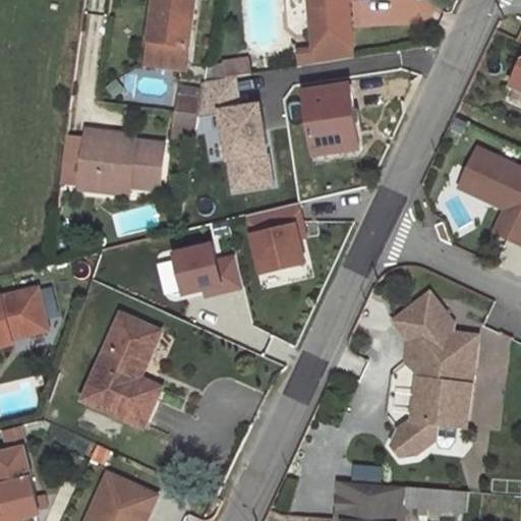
[(156,0),(151,40),(159,41),(156,65),(186,69),(195,0),(156,0)]
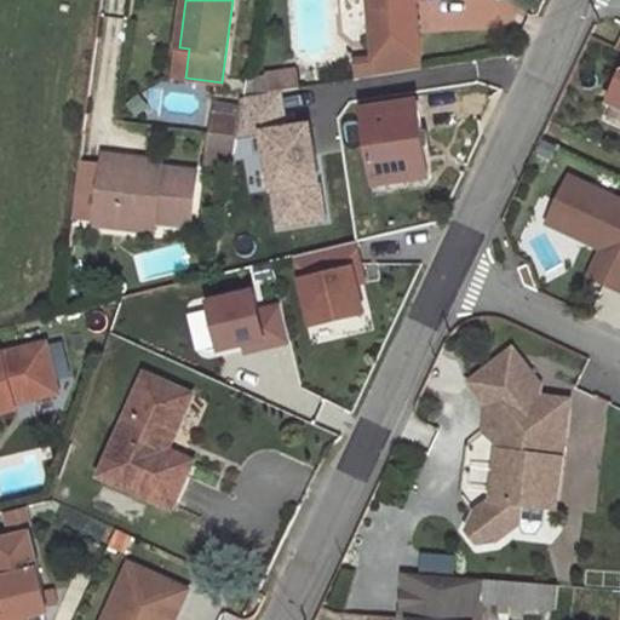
[(425,0),(367,0),(373,62),(374,76),(419,69),(413,1),(425,0)]
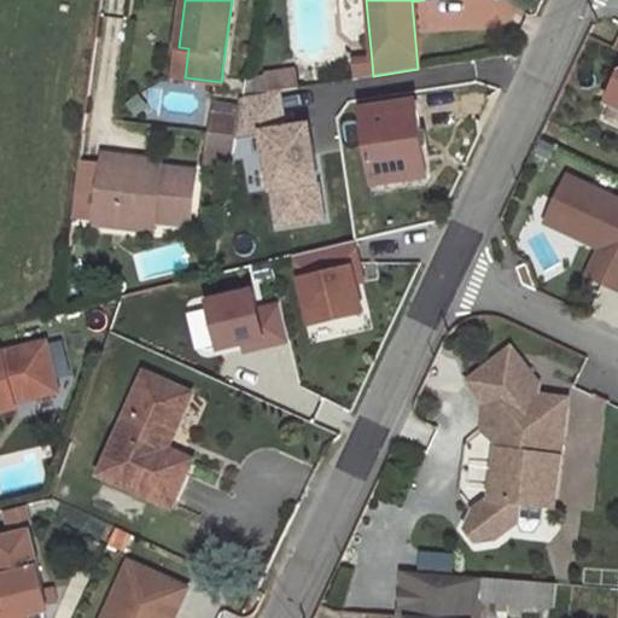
[(188,48),(179,47),(175,76),(185,77),(188,48)]
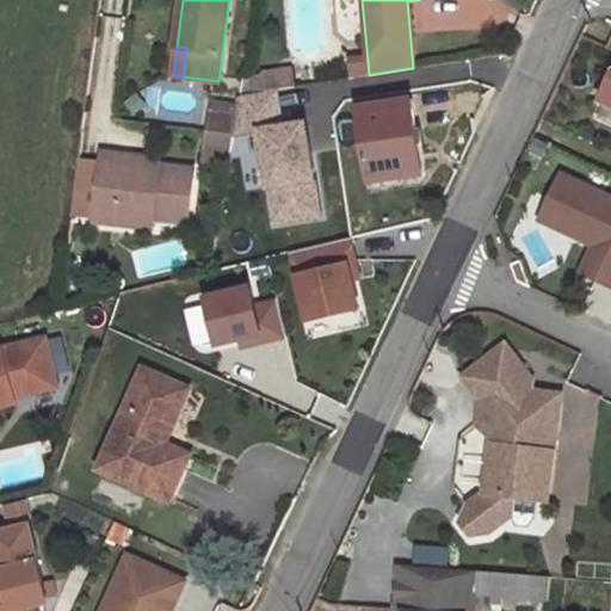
[(369,75),(368,61),(350,62),(351,79),(369,75)]
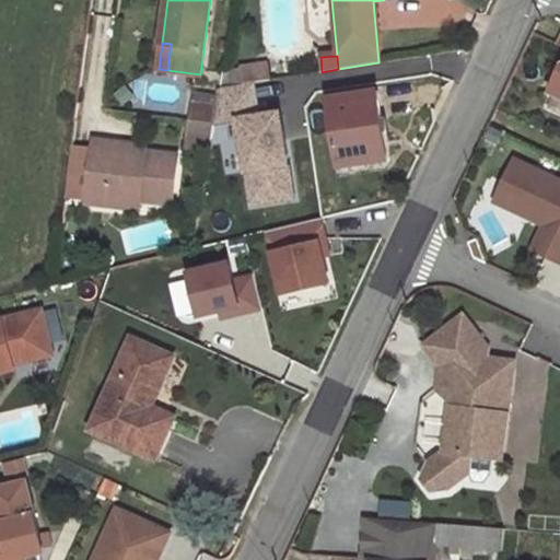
[(266,65),(238,68),(242,84),(254,82),(269,80),(266,65)]
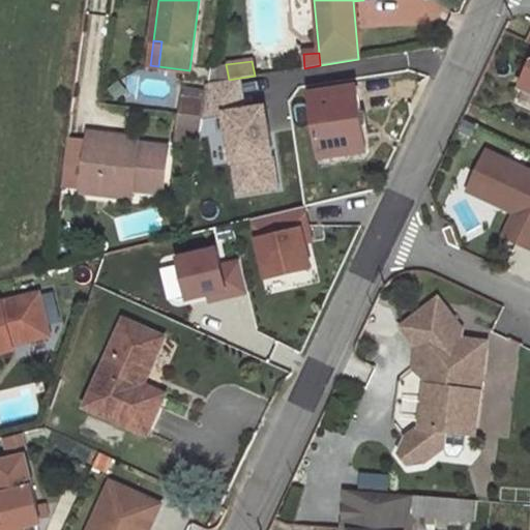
[(229,80),(226,64),(211,66),(208,83),(229,80)]
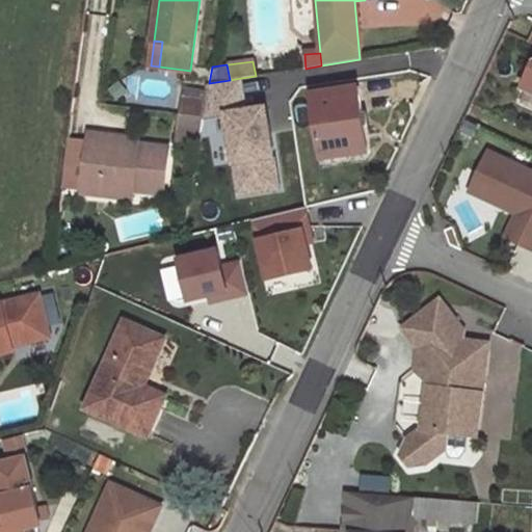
[(230,80),(209,83),(208,91),(204,116),(225,113),(224,110),(245,107),(241,78),(230,80)]
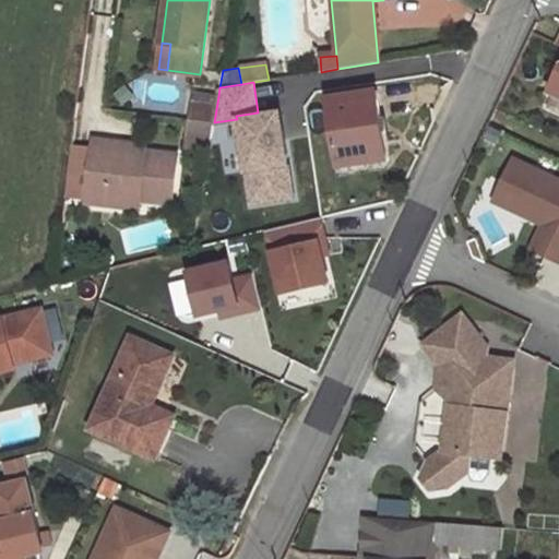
[(376,92),(328,99),(339,166),(387,159),(376,92)]
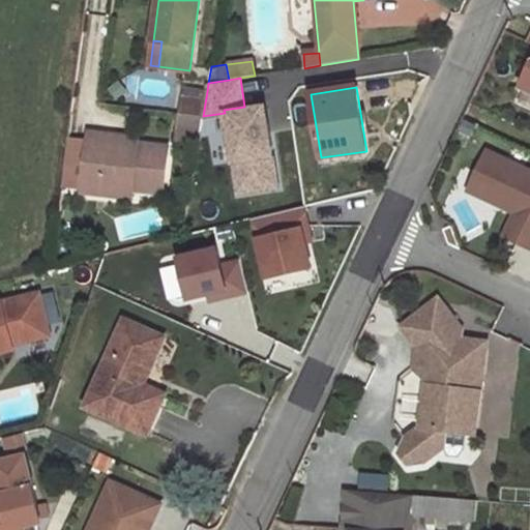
[(207,91),(183,88),(179,114),(203,116),(207,91)]
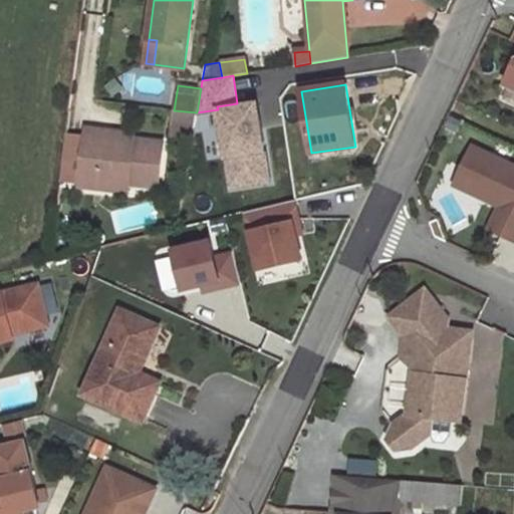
[(267,182),(254,100),(237,103),(217,106),(218,109),(230,188),(267,182)]
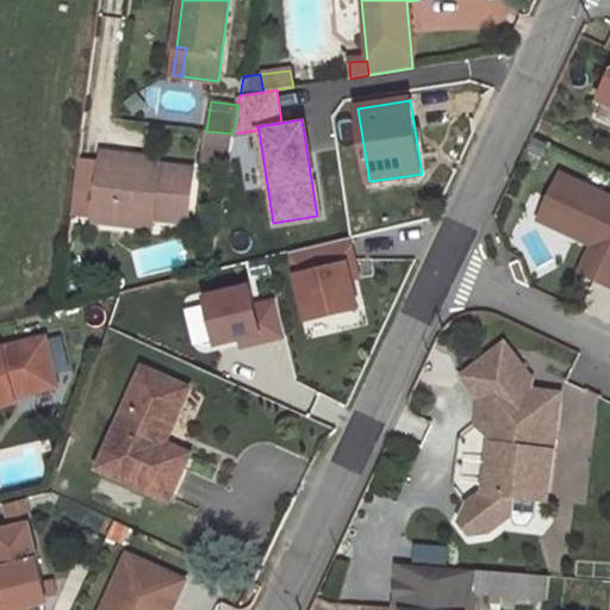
[(228,166),(234,134),(206,131),(204,151),(210,153),(207,165),(228,166)]
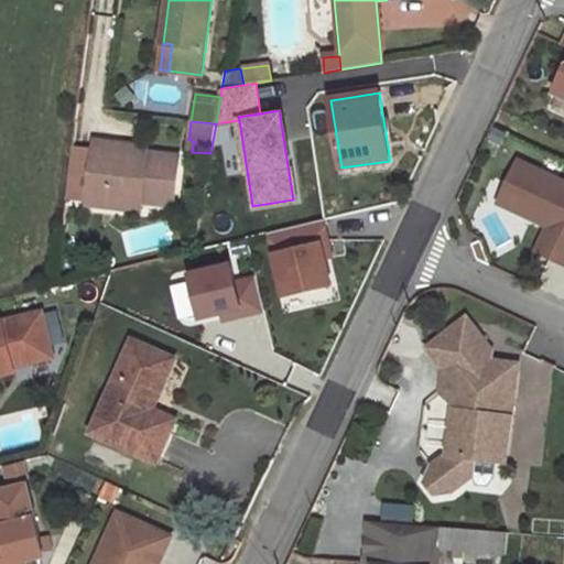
[(137,147),(95,142),(95,148),(89,190),(141,195),(172,199),(177,156),(137,152),(137,147)]
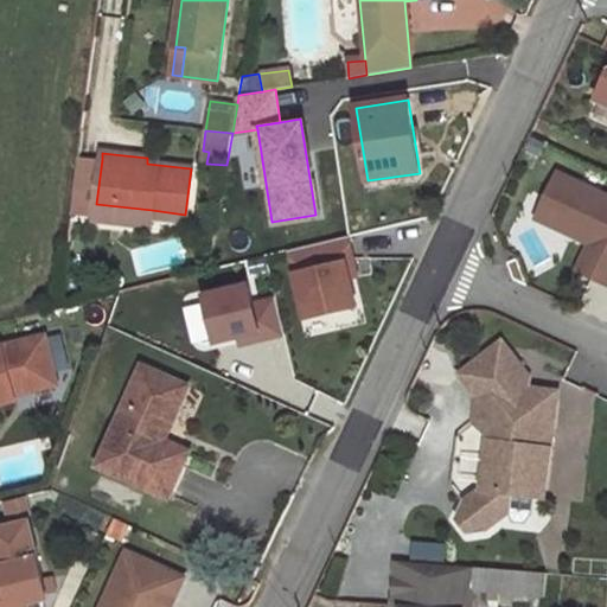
[(102,159),(77,157),(70,212),(95,215),(96,204),(102,159)]
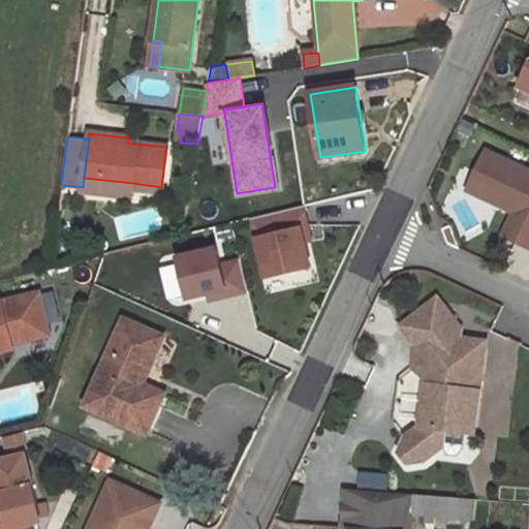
[(528,247),(528,169),(487,150),(476,172),(488,177),(479,195),(515,212),(521,215),(515,229),(520,231),(516,241),(528,247)]
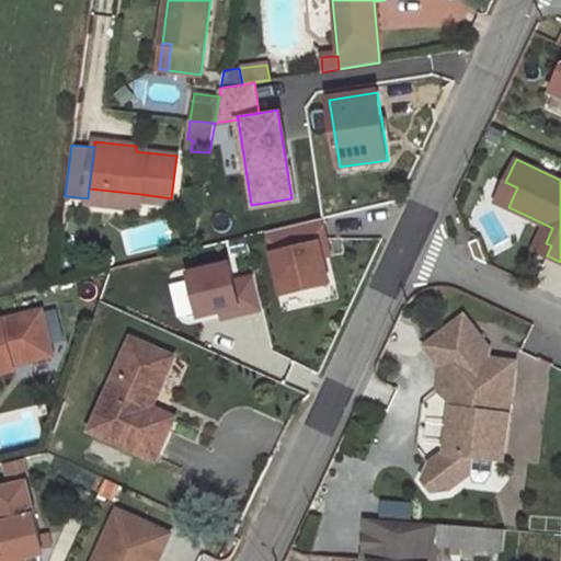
[(508,207),(517,187),(505,182),(495,201),(508,207)]
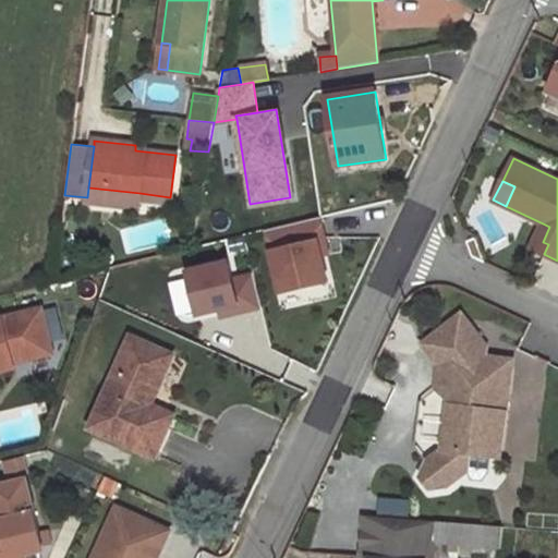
[(140,193),(88,187),(87,197),(138,204),(140,193)]
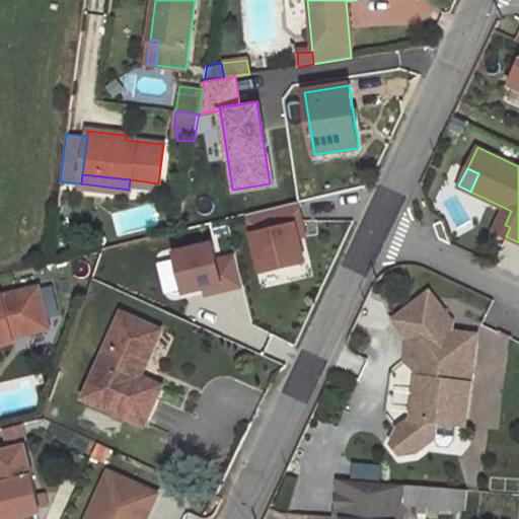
[(296,204),(248,215),(263,273),(305,263),(299,238),(296,225),(301,223),(296,204)]
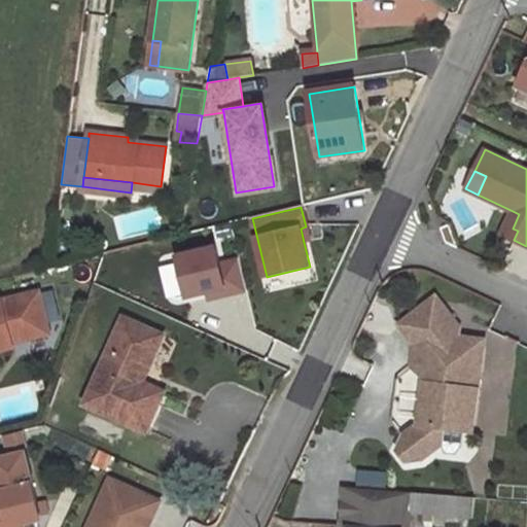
[(518,231),(513,229),(519,214),(513,211),(501,235),(514,240),(518,231)]
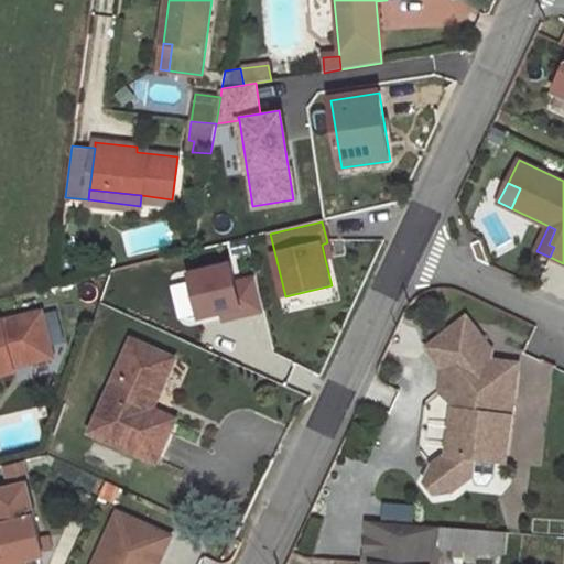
[(490,266),(481,240),(472,243),(477,259),(490,266)]
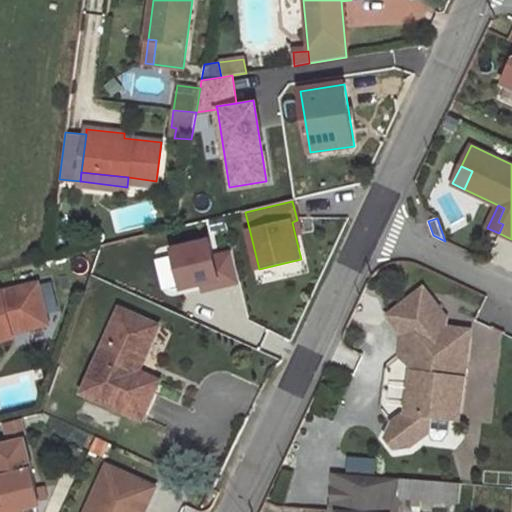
[(297,220),(292,222),(295,235),(301,234),(297,220)]
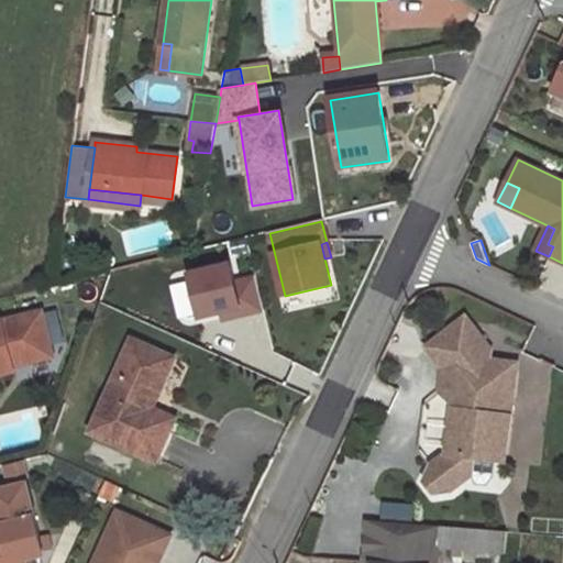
[(241,316),(264,310),(256,278),(234,284),(230,265),(190,275),(200,318),(221,312),(240,308),(241,316)]
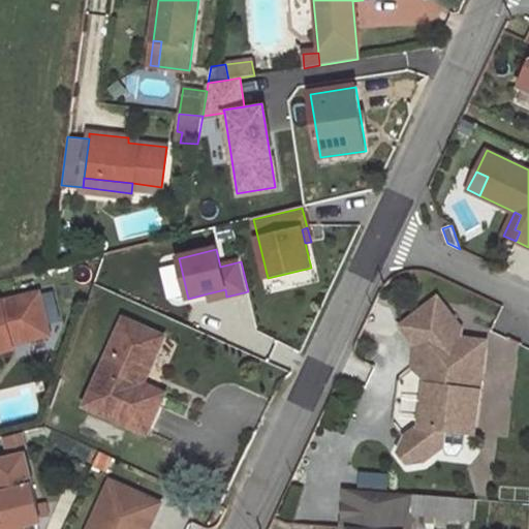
[(225,289),(208,293),(210,301),(226,297),(225,289)]
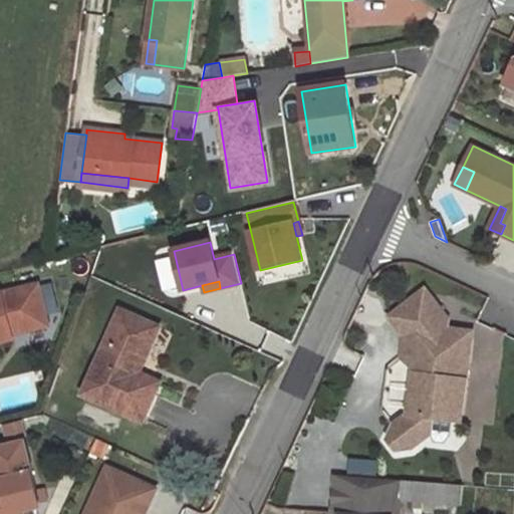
[(38,285),(0,293),(0,341),(13,338),(12,334),(11,328),(46,319),(38,285)]
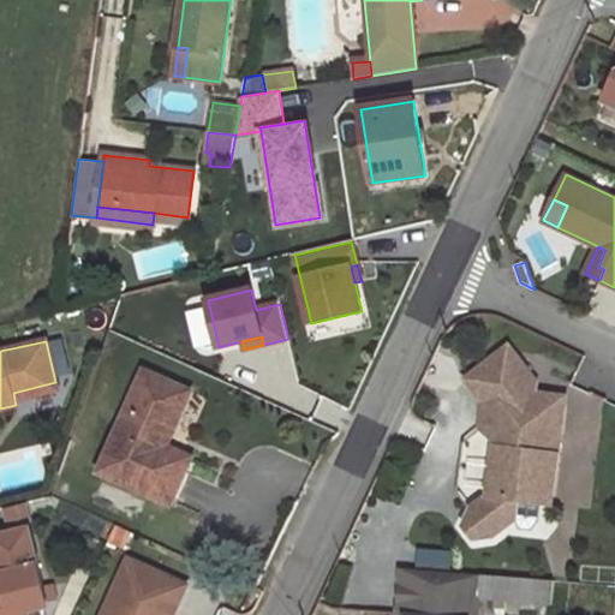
[(553,503),(566,396),(537,394),(538,383),(511,347),(469,380),(487,402),(502,405),(497,442),(503,447),(501,459),(496,459),(490,494),(472,508),(466,524),(476,538),(494,535),(518,517),(519,499),(542,502),(553,503)]
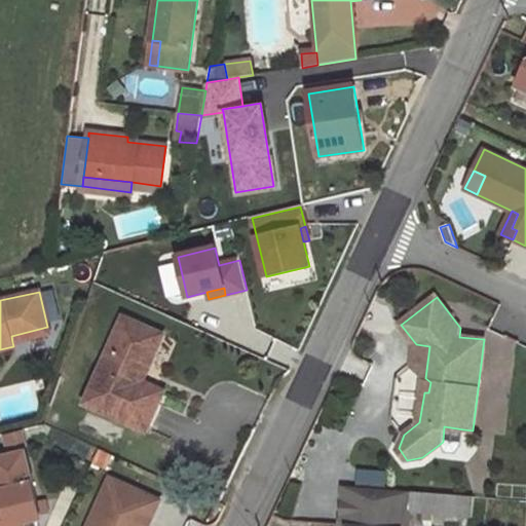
[(163,335),(125,317),(86,404),(146,430),(158,403),(129,390),(140,367),(148,370),(163,335)]
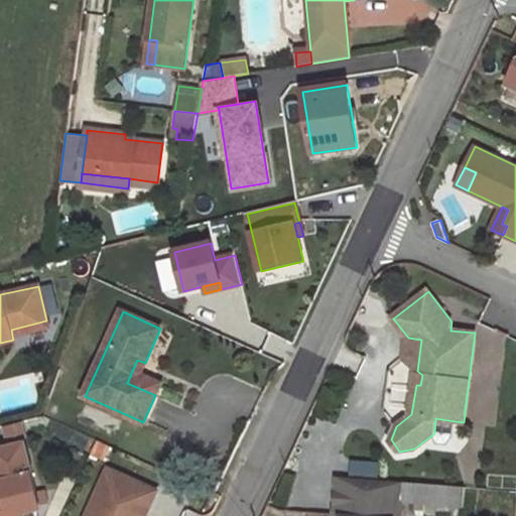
[(48,327),(46,320),(11,330),(12,336),(48,327)]
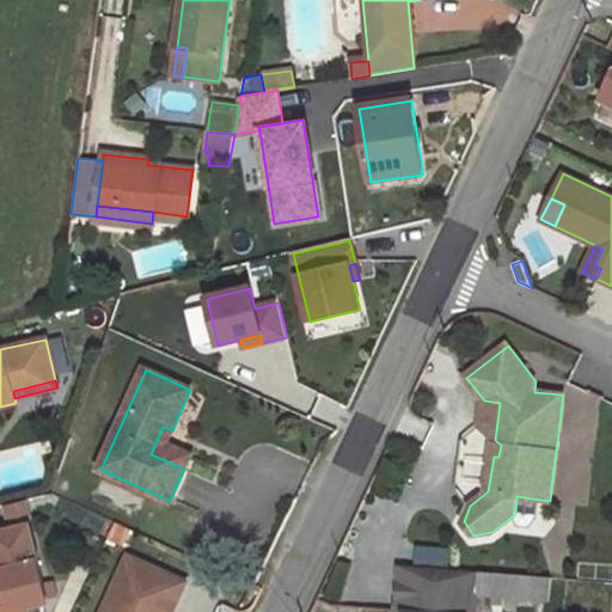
[(495,440),(500,403),(484,401),(479,426),(463,440),(457,488),(470,506),(488,491),(494,457),(499,457),(501,445),(495,440)]
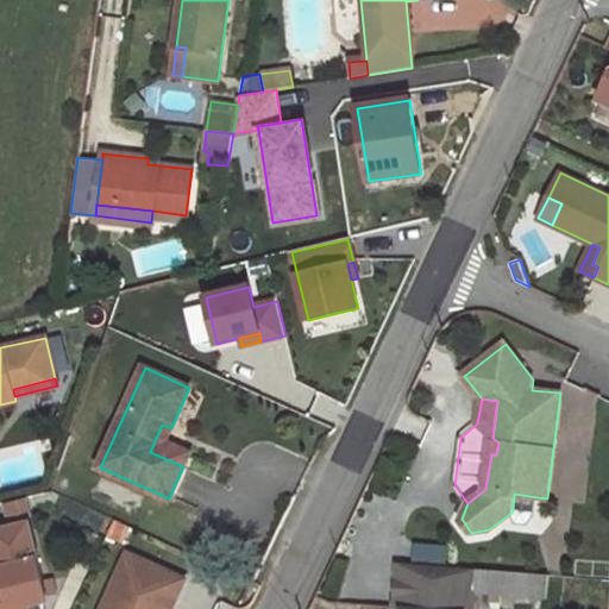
[(171,428),(162,425),(150,452),(183,466),(189,453),(165,443),(171,428)]
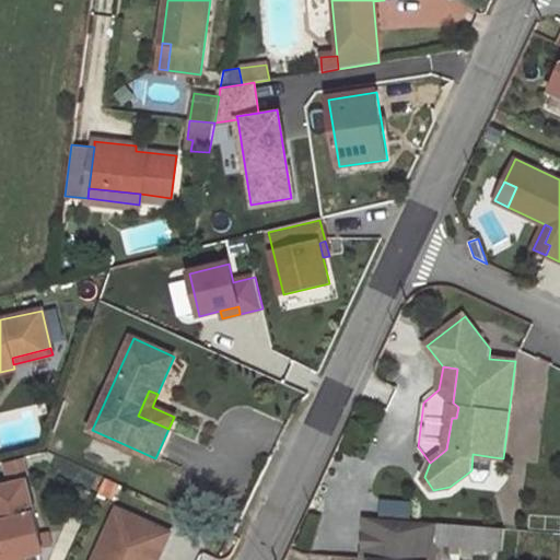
[(473,454),(471,470),(475,479),(485,480),(491,471),(493,457),(473,454)]
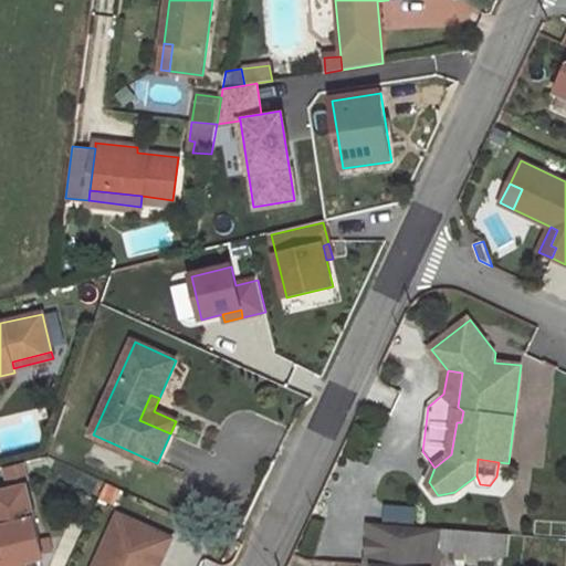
[(23,463),(4,468),(8,483),(28,479),(23,463)]
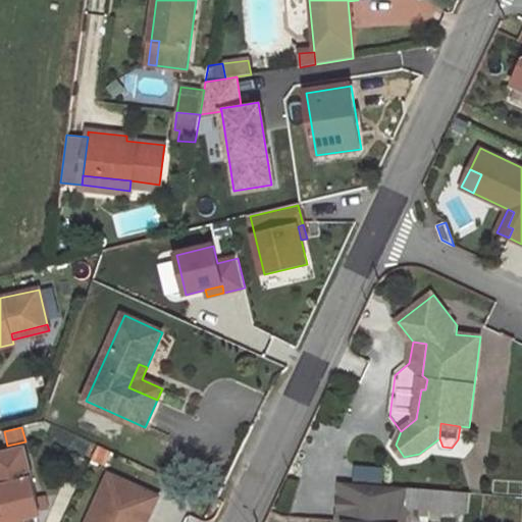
[(38,499),(24,449),(0,454),(0,484),(1,490),(0,489),(0,521),(25,521),(25,519),(42,515),(41,510),(48,508),(46,497),(38,499)]
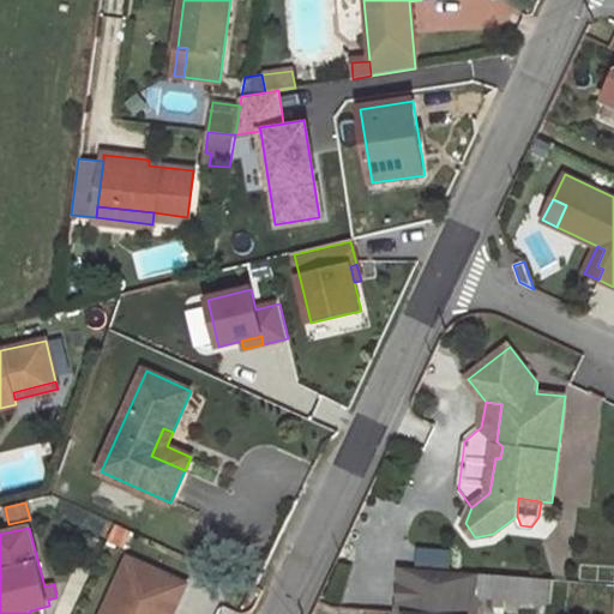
[(173,613),(187,584),(128,559),(103,613),(173,613)]
